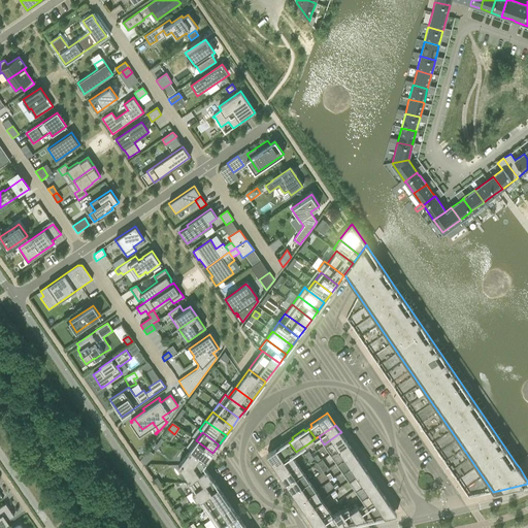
[(325,443),(324,444),(330,453),(331,452),(345,442),(347,441),(341,432),(339,433),(325,443)]
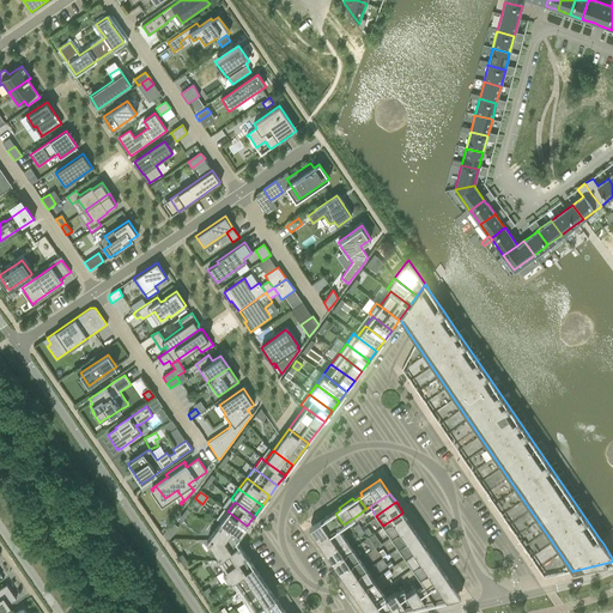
[(228,511),(224,509),(217,519),(220,522),(240,535),(247,526),(228,511)]
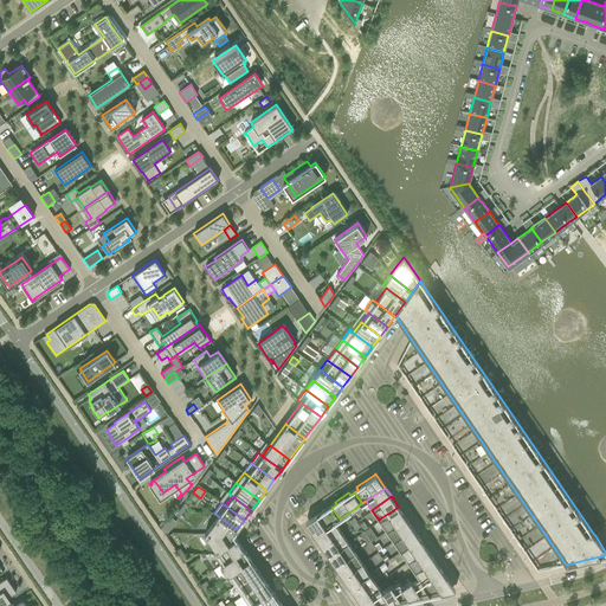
[(380,519),(379,520),(385,529),(386,530),(387,529),(404,519),(405,517),(398,507),(397,508),(380,519)]
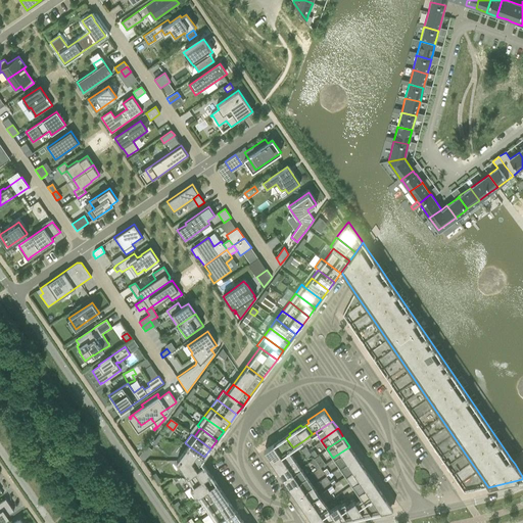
[(280,439),(264,450),(272,462),(288,450),(293,447),(286,438),(282,441),(280,439)]
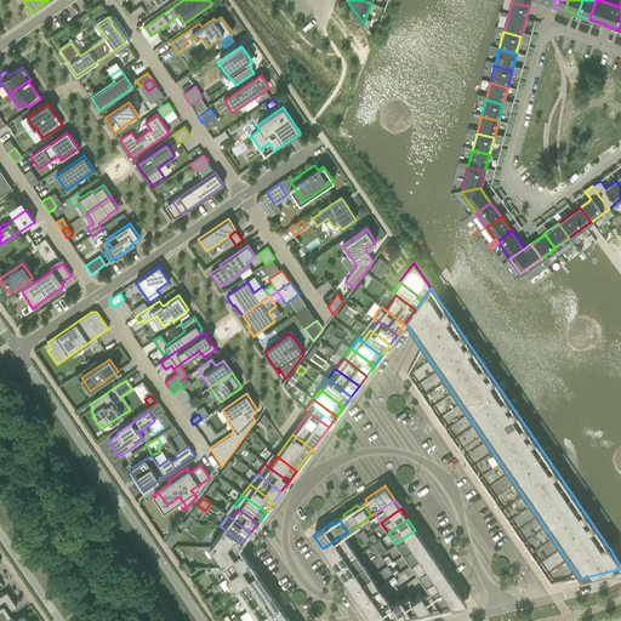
[(174,529),(166,541),(169,546),(172,546),(181,534),(174,529)]
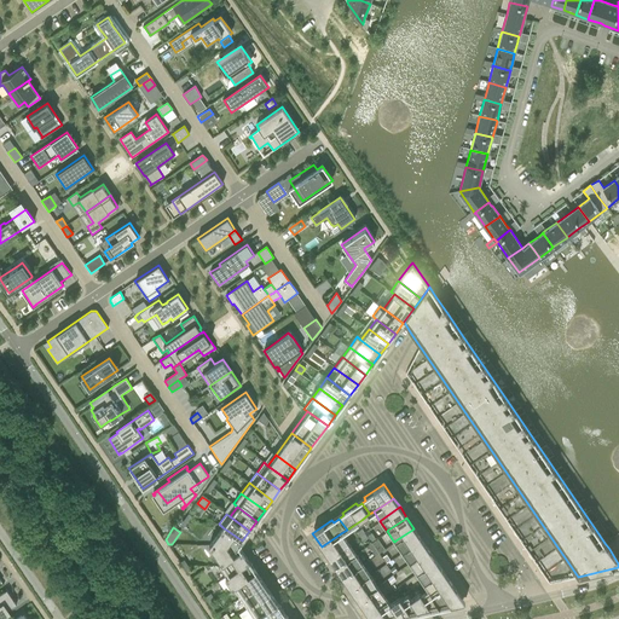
[(209,545),(232,545),(238,545),(242,541),(223,527),(209,545)]
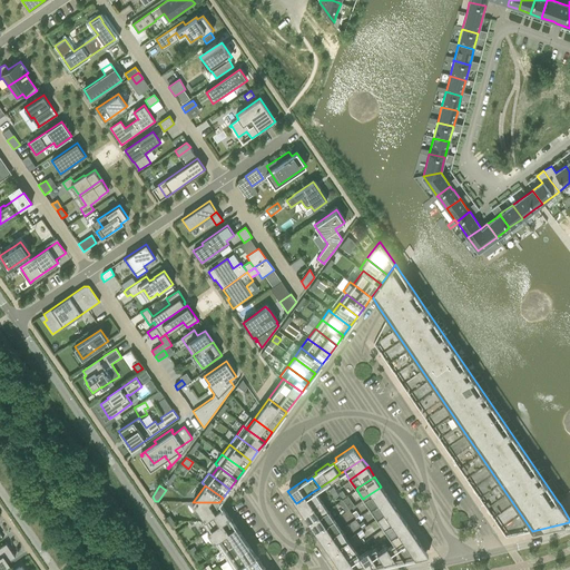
[(364,498),(363,499),(370,509),(371,508),(386,497),(387,495),(381,487),(380,488),(364,498)]
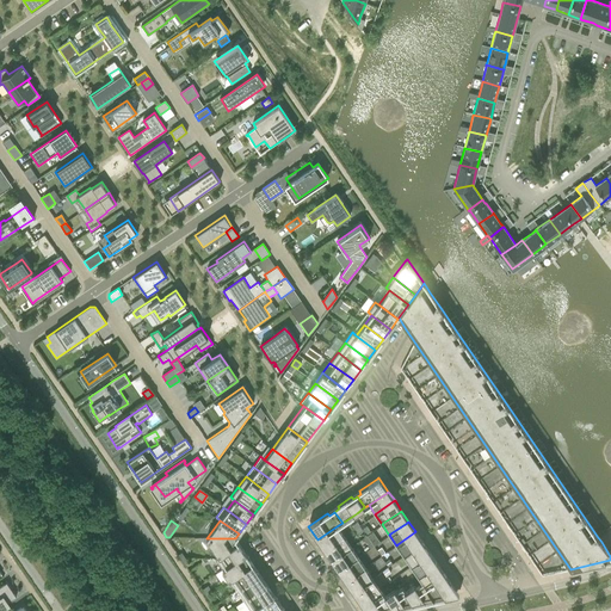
[(353,530),(357,536),(363,531),(359,525),(353,530)]
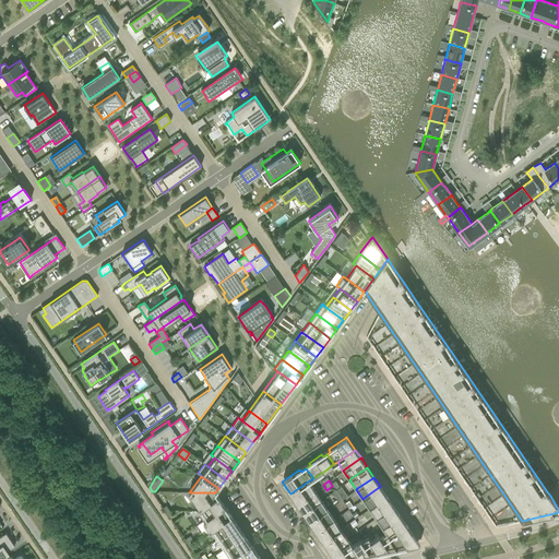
[(308,482),(290,494),(297,503),(314,491),(308,482)]
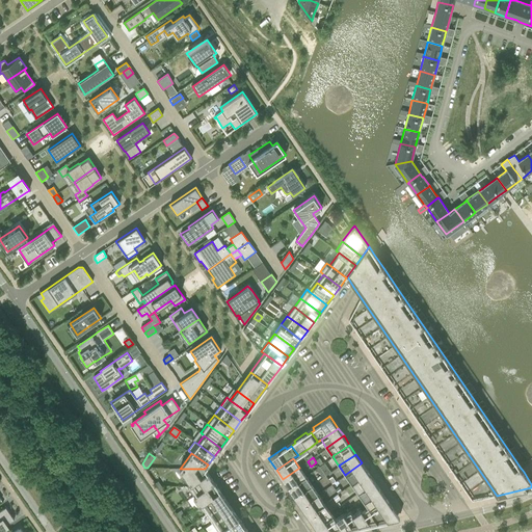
[(346,474),(345,475),(351,483),(352,482),(367,473),(368,472),(362,462),(361,463),(346,474)]
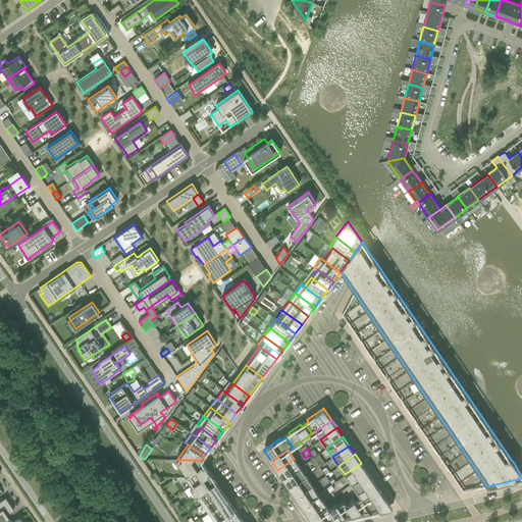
[(313,458),(310,461),(316,469),(319,467),(313,458)]
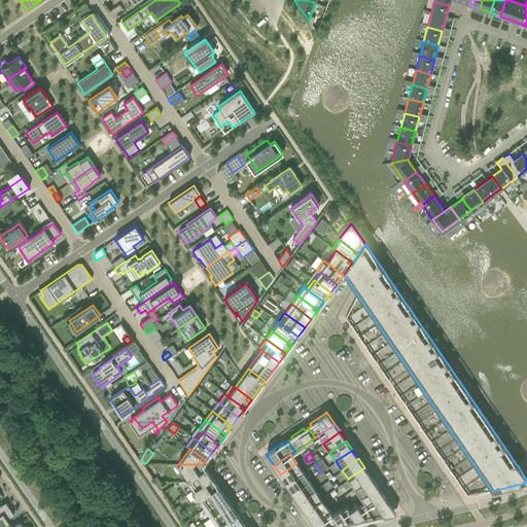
[(296,463),(280,475),(286,484),(303,472),(296,463)]
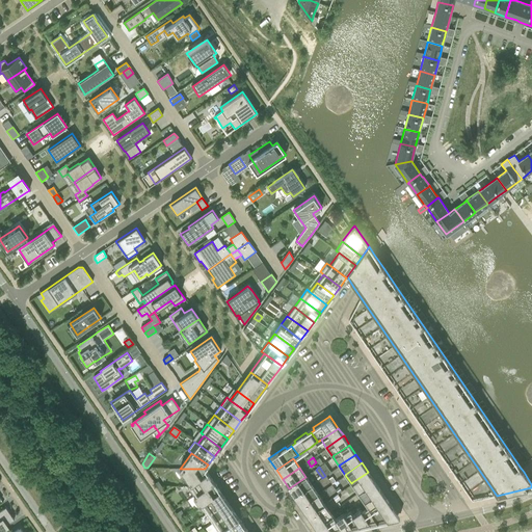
[(180,469),(190,484),(196,480),(204,475),(207,473),(205,469),(200,469),(180,469)]
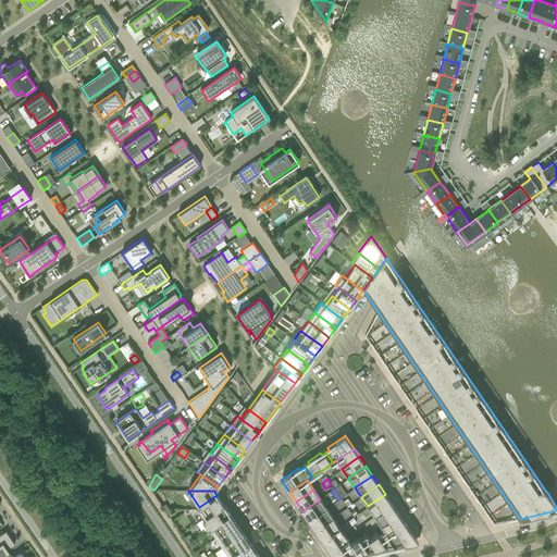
[(369,505),(368,506),(374,516),(375,515),(391,505),(392,504),(385,494),(384,495),(369,505)]
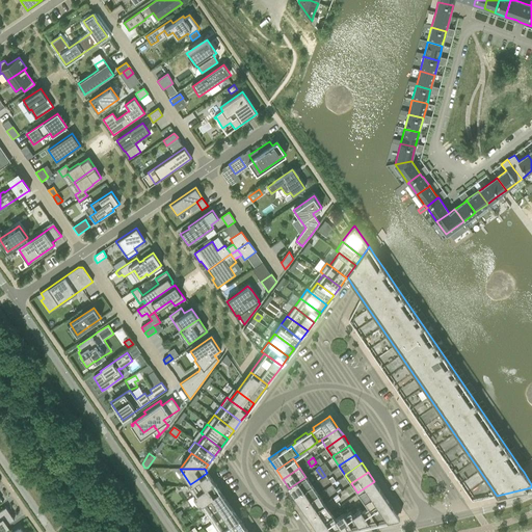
[(193,496),(212,482),(213,481),(208,473),(207,473),(204,475),(196,480),(190,484),(187,486),(193,496)]
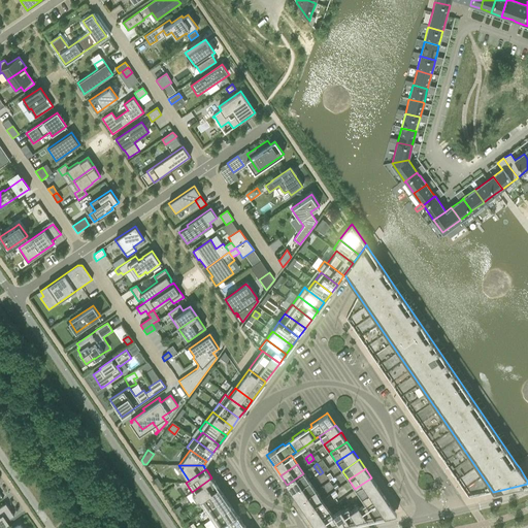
[(303,473),(287,485),(293,494),(309,482),(303,473)]
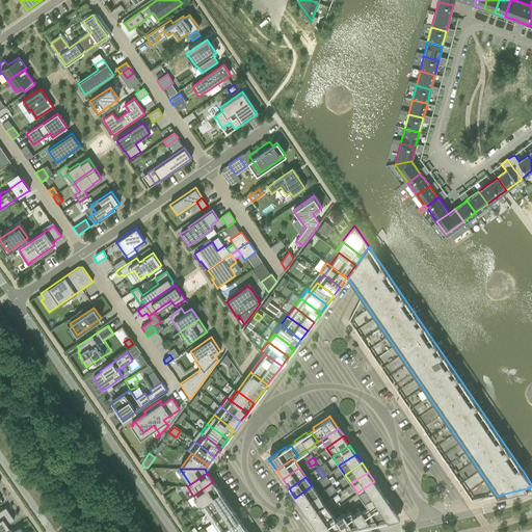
[(193,496),(200,505),(220,490),(213,481),(212,482),(193,496)]
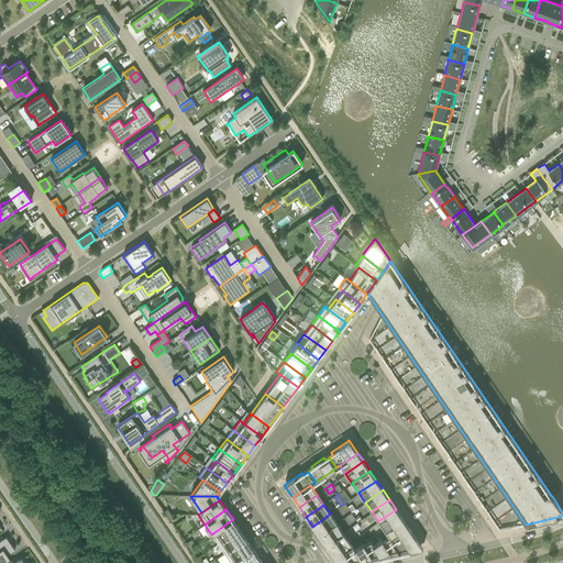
[(379,520),(378,521),(385,531),(386,530),(400,519),(403,518),(396,509),(395,510),(379,520)]
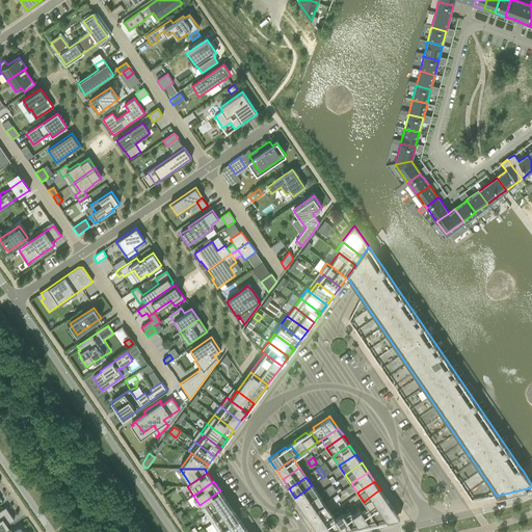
[(312,485),(295,498),(301,506),(318,495),(312,485)]
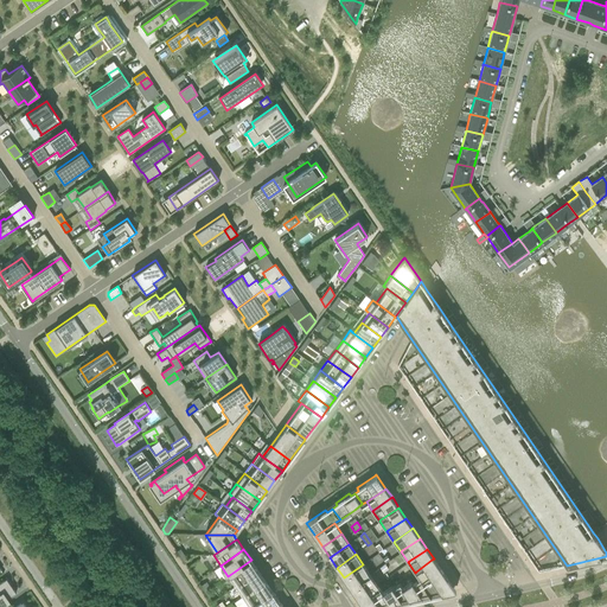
[(416,572),(415,573),(419,579),(421,582),(441,569),(434,558),(432,560),(416,572)]
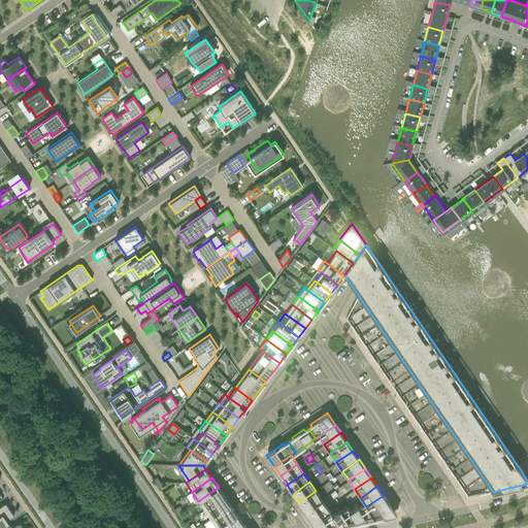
[(204,510),(225,496),(219,487),(198,501),(204,510)]
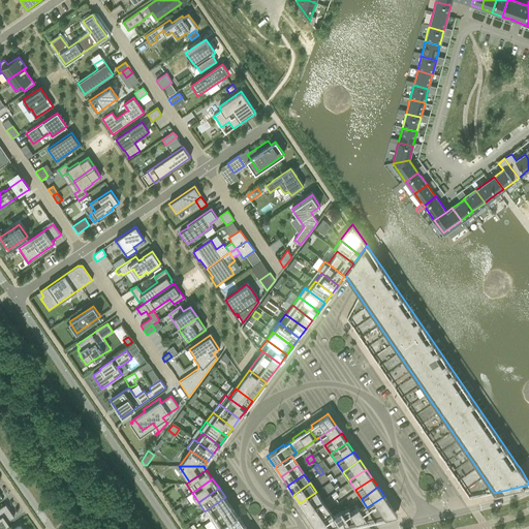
[(316,492),(300,503),(306,512),(322,501),(316,492)]
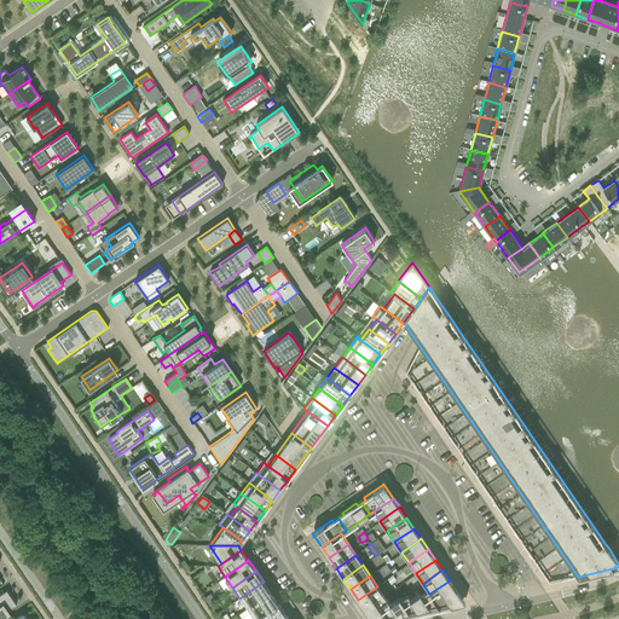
[(464,602),(450,580),(429,594),(439,608),(447,602),(450,606),(464,602)]
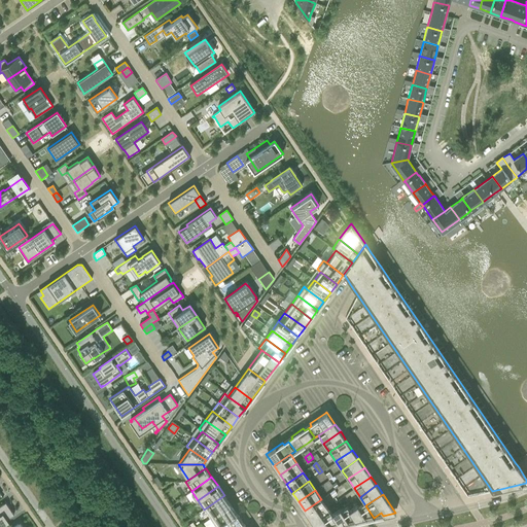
[(210,518),(231,504),(224,495),(204,510),(210,518)]
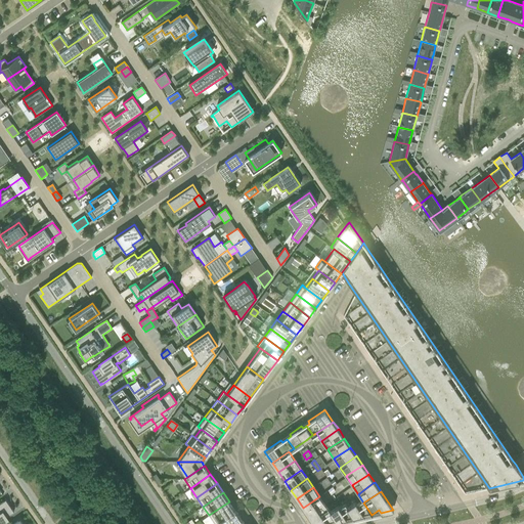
[(319,496),(303,508),(311,519),(328,508),(319,496)]
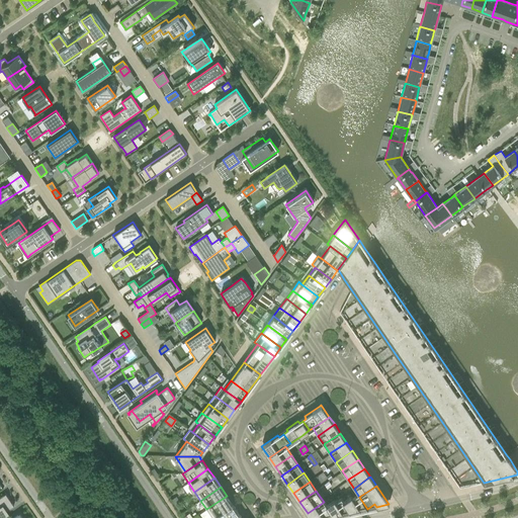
[(0,517),(1,517),(9,513),(8,513),(6,511),(7,510),(13,506),(5,494),(0,497),(0,517)]
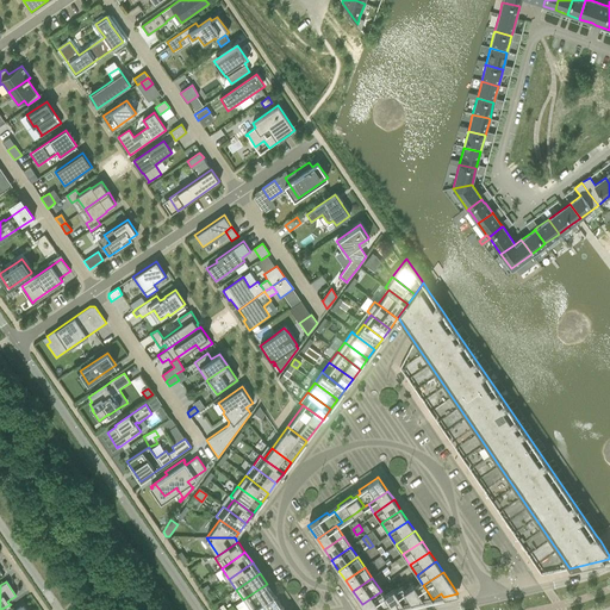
[(421,582),(415,585),(412,584),(404,590),(412,604),(433,599),(423,585),(421,582)]
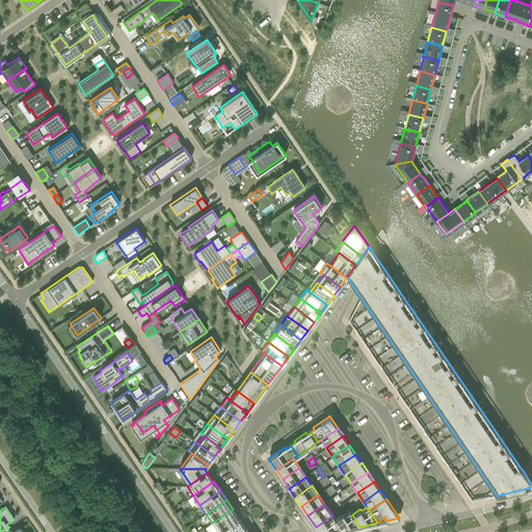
[(217,531),(239,519),(233,509),(212,523),(217,531)]
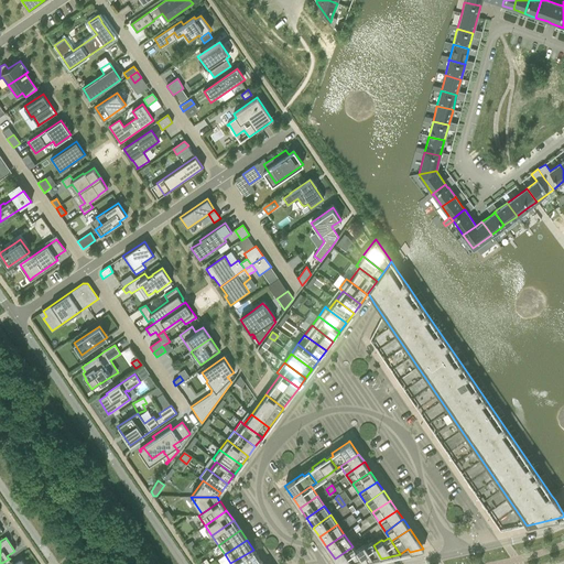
[(354,550),(362,562),(381,559),(373,545),(370,541),(362,546),(361,544),(354,550)]
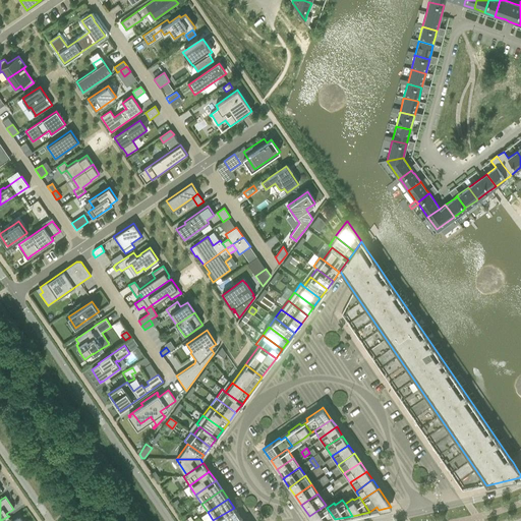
[(327,508),(326,505),(309,516),(311,520),(327,520),(335,519),(327,508)]
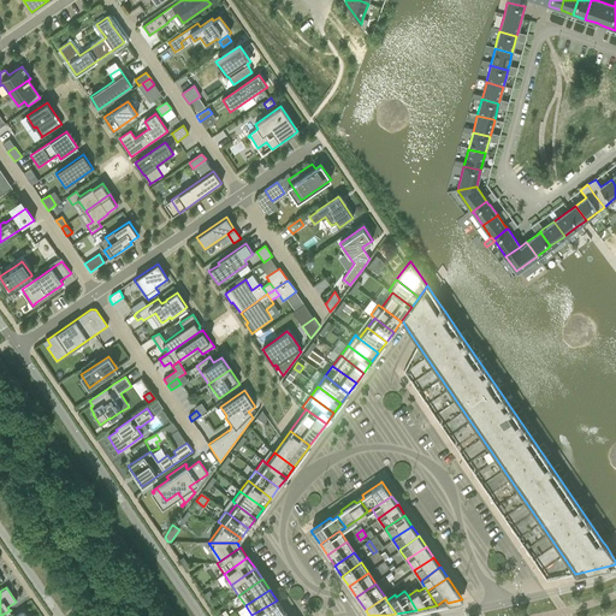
[(274,615),(284,610),(277,600),(252,615),(274,615)]
